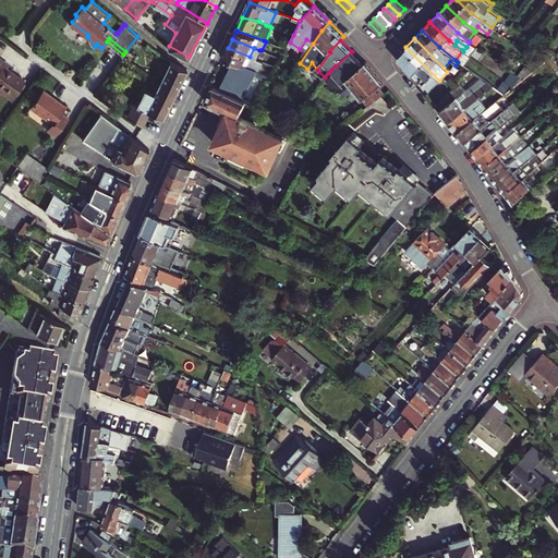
[(548,50),(554,55),(557,50),(552,46),(548,50)]
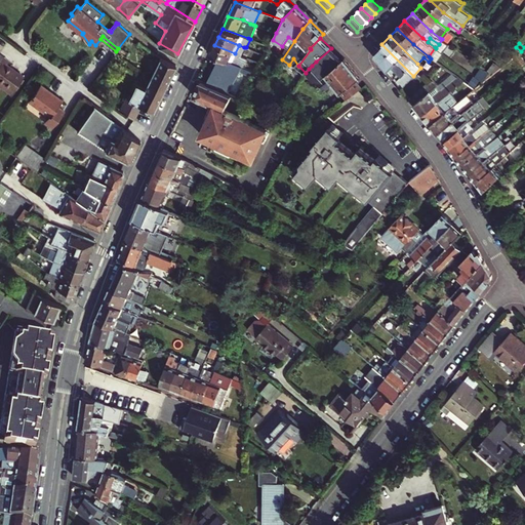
[(402,87),(413,76),(381,44),(375,50),(376,55),(391,74),(396,70),(400,73),(395,79),(402,87)]
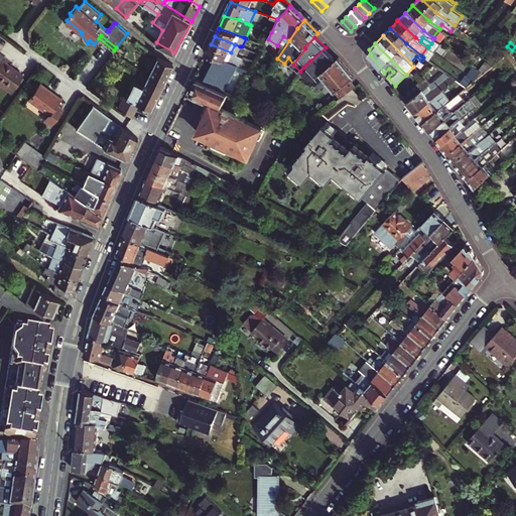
[(207,53),(217,57),(233,63),(236,58),(241,60),(242,56),(237,54),(231,52),(211,44),(207,53)]
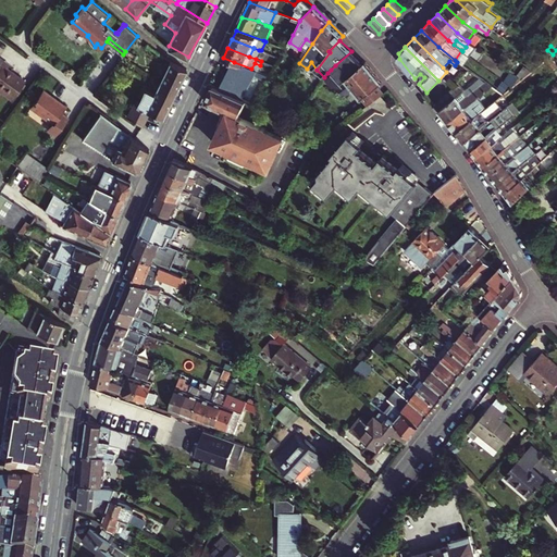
[(256,59),(257,56),(259,50),(254,48),(249,57),(256,59)]
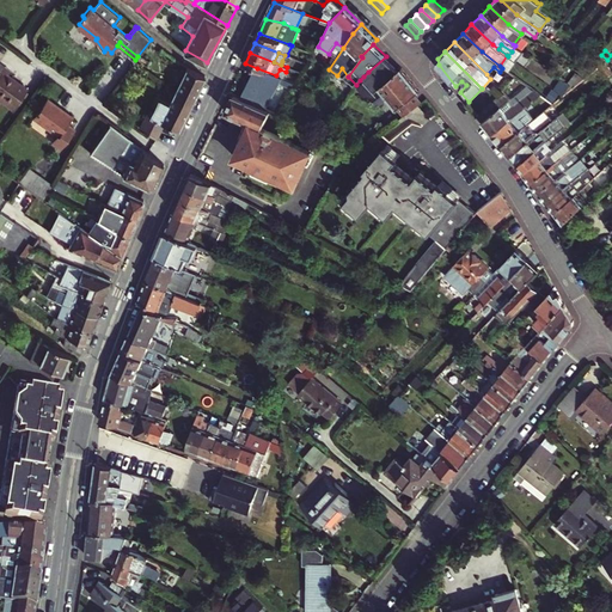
[(595,71),(601,66),(606,62),(607,61),(607,60),(601,55),(600,55),(592,67),(595,71)]
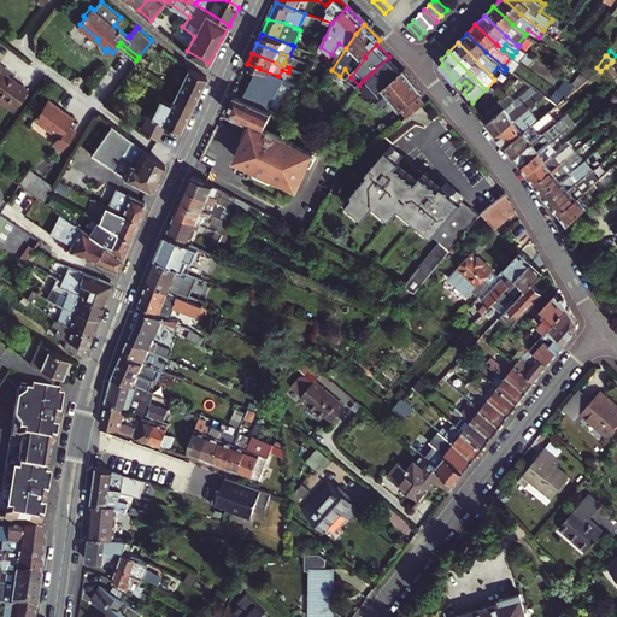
[(383,87),(403,70),(389,57),(371,72),(366,77),(369,81),(362,87),(372,100),(377,97),(381,101),(387,89),(383,87)]
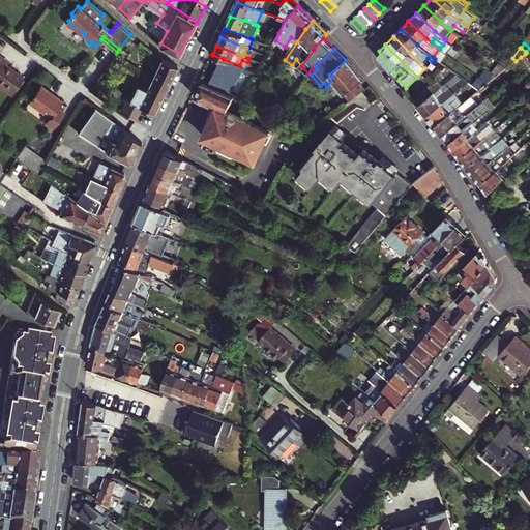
[(0,54),(0,57),(8,64),(10,61),(1,54),(0,54)]
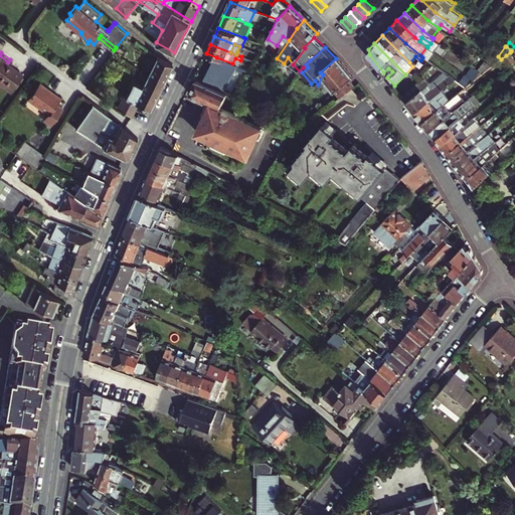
[(514,62),(514,58),(510,52),(506,55),(513,64),(514,62)]
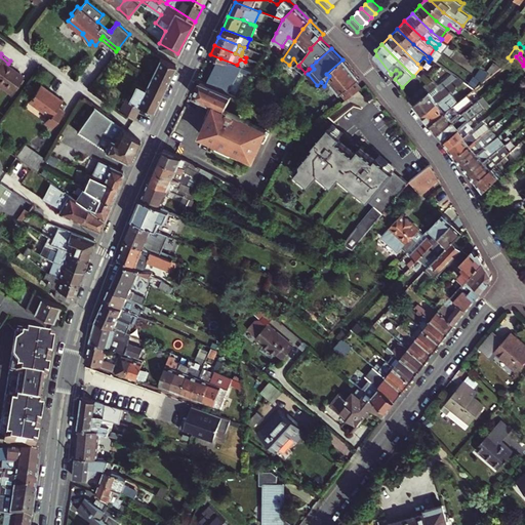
[(501,69),(511,61),(508,57),(505,55),(497,66),(501,69)]
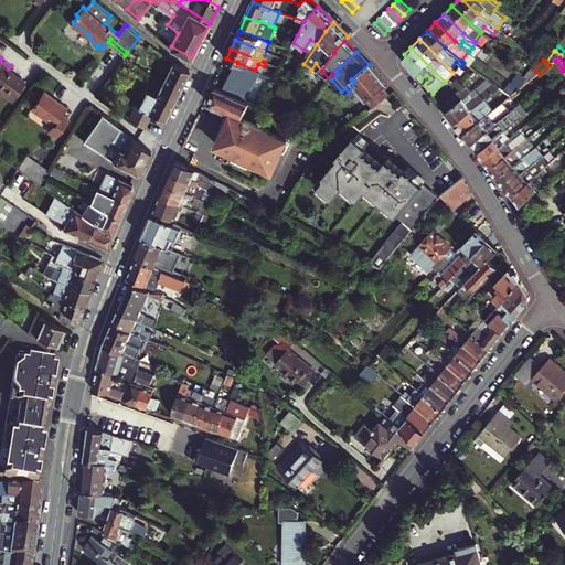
[(0,61),(0,91),(13,102),(27,84),(8,70),(9,68),(0,61)]
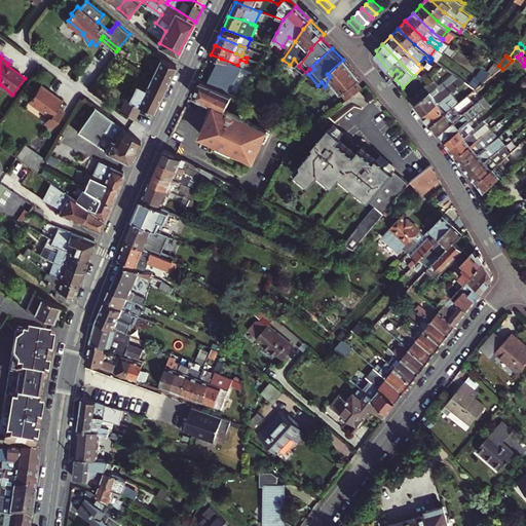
[(160,57),(150,76),(149,79),(165,88),(176,67),(160,57)]
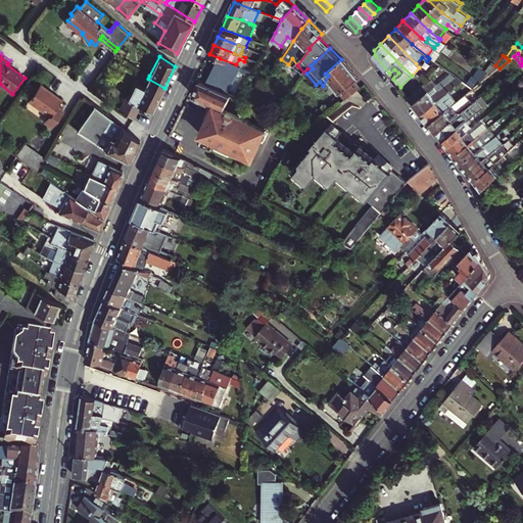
[(341,59),(325,74),(328,76),(323,86),(325,89),(333,83),(340,92),(354,80),(360,77),(344,57),(341,59)]
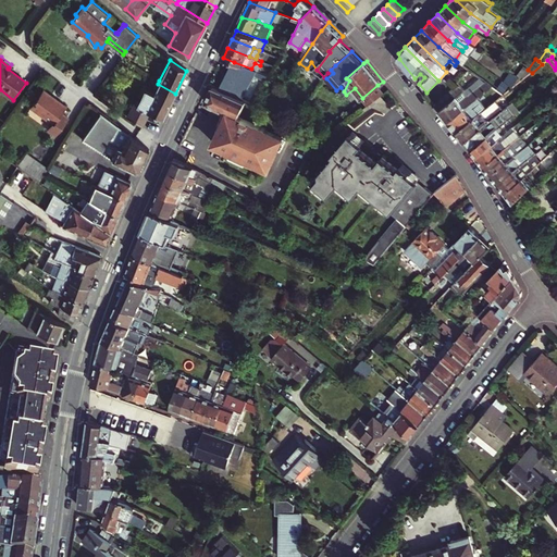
[(254,75),(258,77),(265,79),(269,75),(251,69),(234,62),(222,89),(243,98),(254,75)]
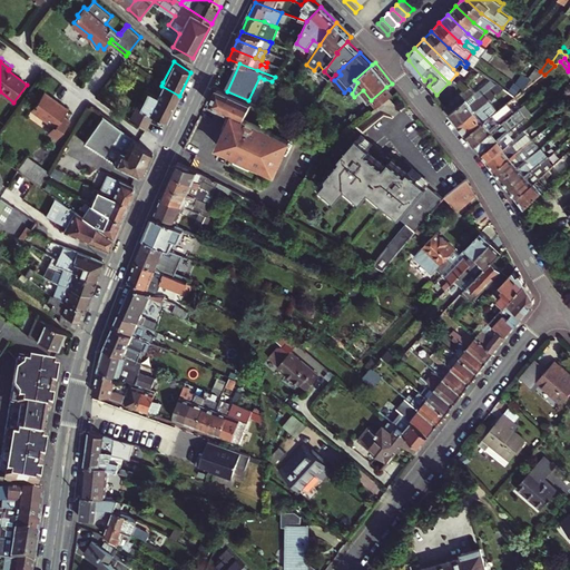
[(533,72),(530,78),(534,81),(544,75),(540,71),(533,67),(530,70),(533,72)]
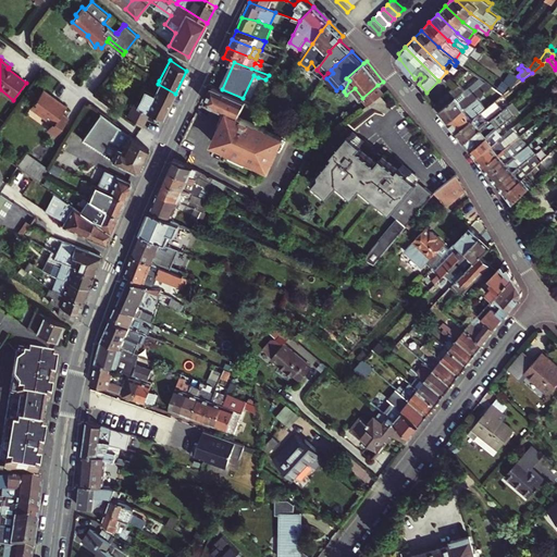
[(514,74),(507,82),(514,86),(522,79),(518,76),(514,74)]
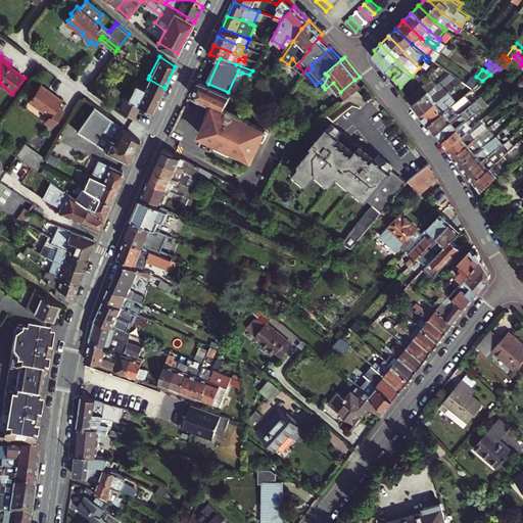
[(232,95),(242,73),(238,70),(228,92),(232,95)]
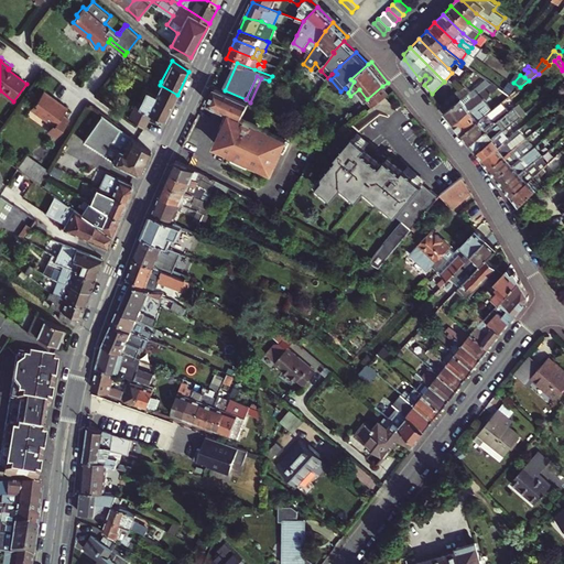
[(487,78),(470,91),(473,95),(475,94),(476,95),(492,82),(487,78)]
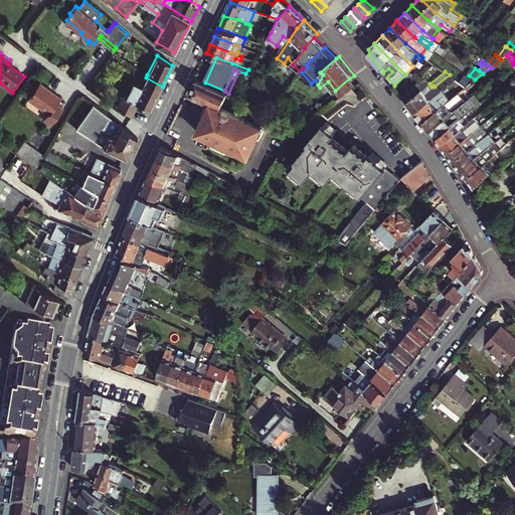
[(407,102),(415,112),(447,87),(457,78),(450,74),(435,87),(434,86),(432,87),(430,83),(407,102)]
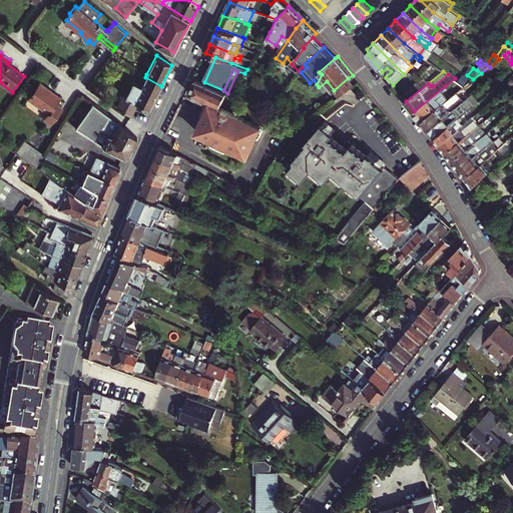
[(464,87),(473,79),(467,75),(460,83),(464,87)]
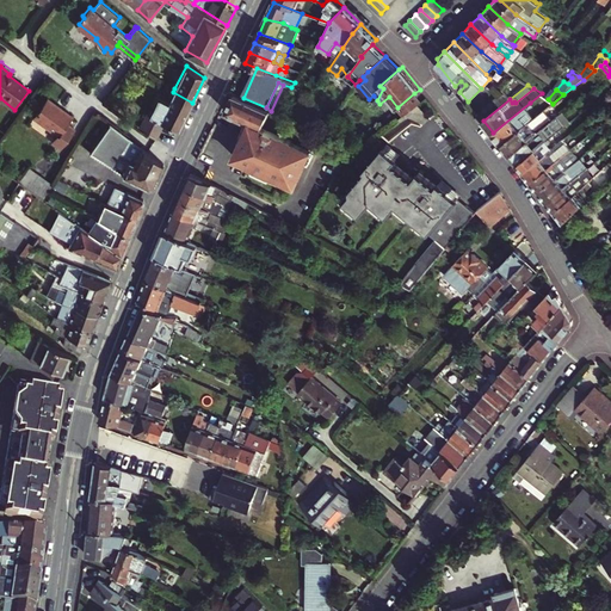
[(192,103),(173,92),(168,102),(158,97),(150,112),(148,111),(140,128),(156,140),(165,123),(179,130),(192,103)]
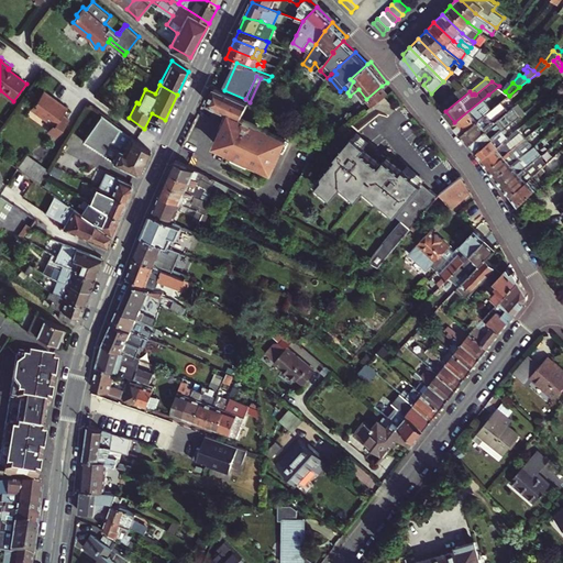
[(463,85),(439,103),(445,111),(470,91),(463,85)]
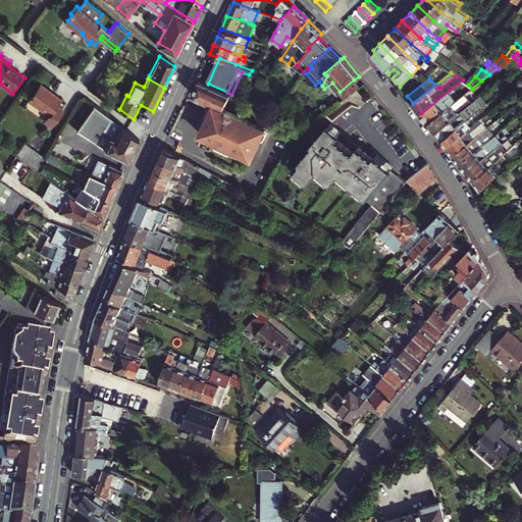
[(346,99),(360,87),(354,80),(340,92),(346,99)]
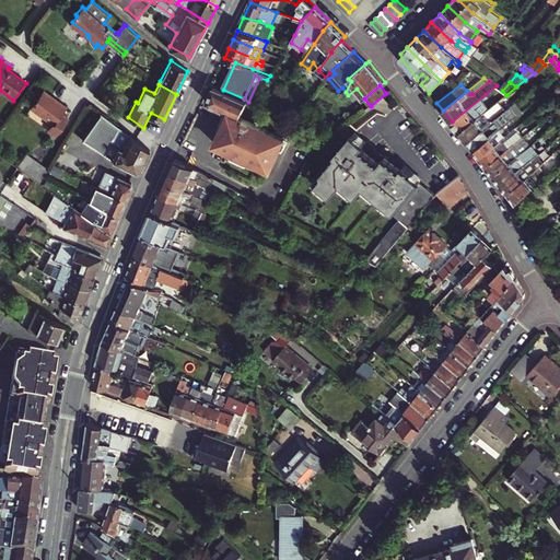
[(226,121),(216,144),(271,171),(287,138),(242,117),(248,102),(244,98),(223,90),(218,86),(209,103),(228,112),(224,120),(226,121)]
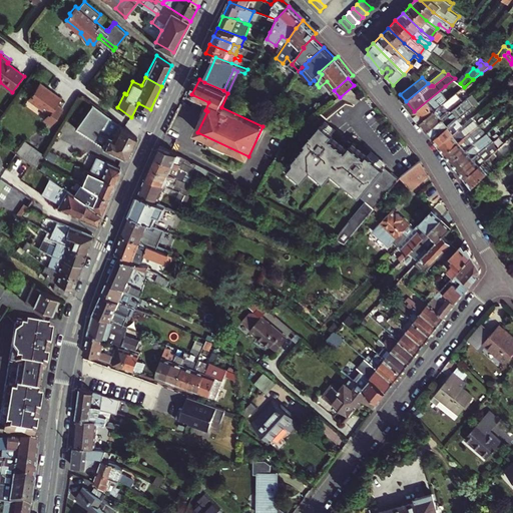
[(40,83),(29,98),(49,114),(44,119),(51,125),(63,110),(57,105),(61,100),(40,83)]
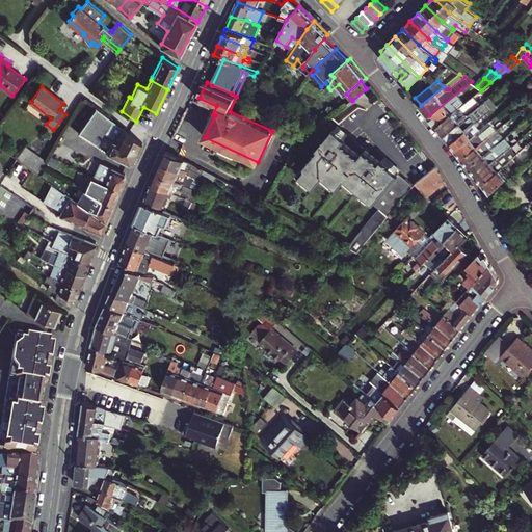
[(436,125),(470,99),(461,89),(429,115),(436,125)]
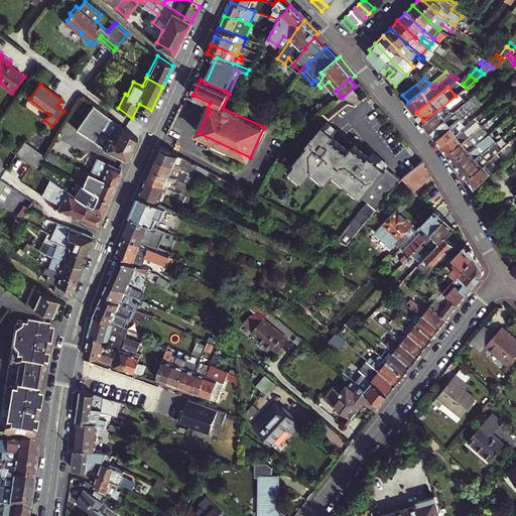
[(456,96),(423,121),(430,131),(467,102),(460,93),(456,96)]
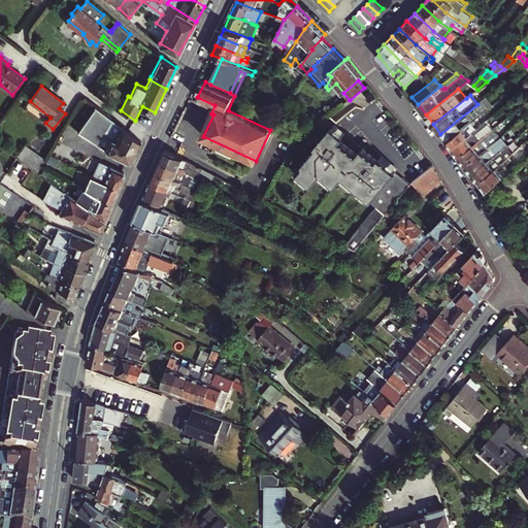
[(483,100),(489,108),(493,105),(487,97),(483,100)]
